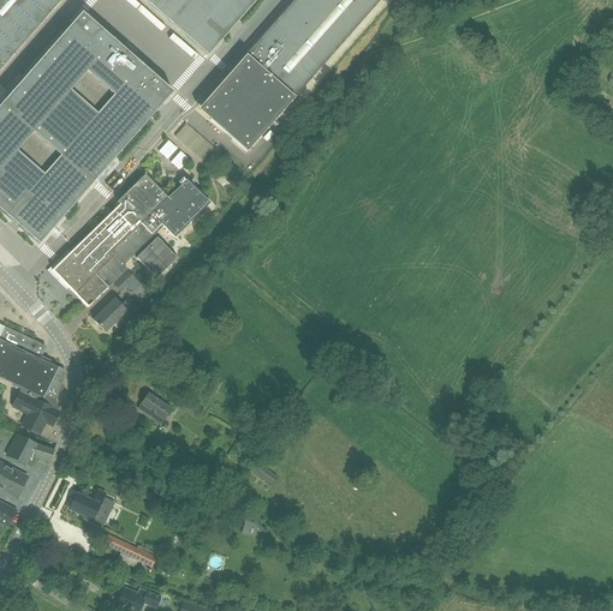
[(0,0),(0,67),(59,0),(0,0)]
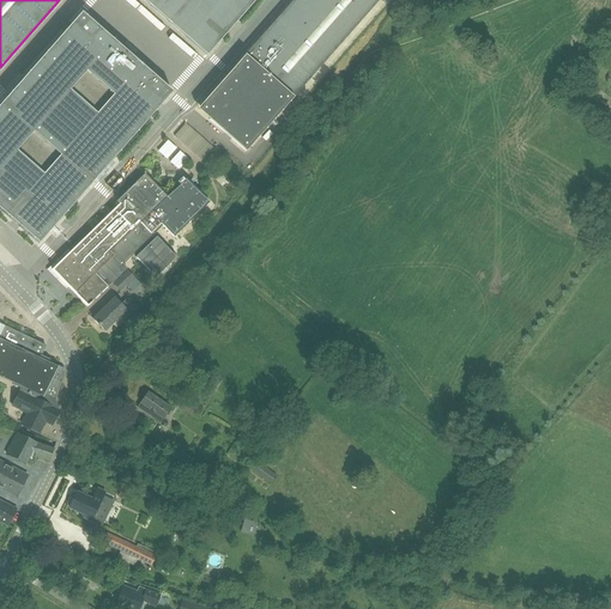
[(151,0),(209,49),(250,0),(151,0)]
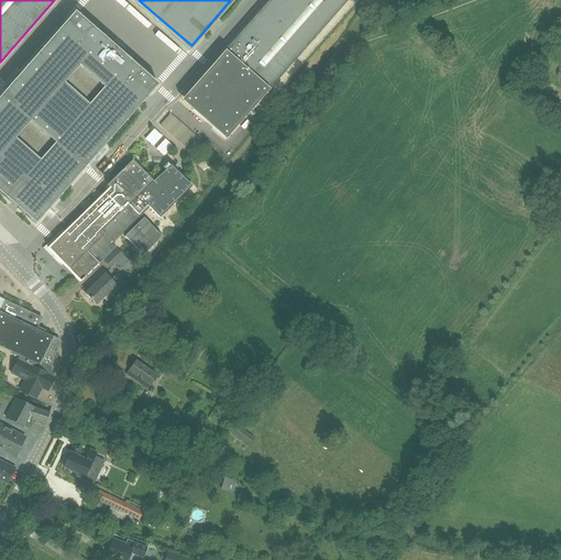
[(227,138),(345,0),(267,0),(184,98),(227,138)]
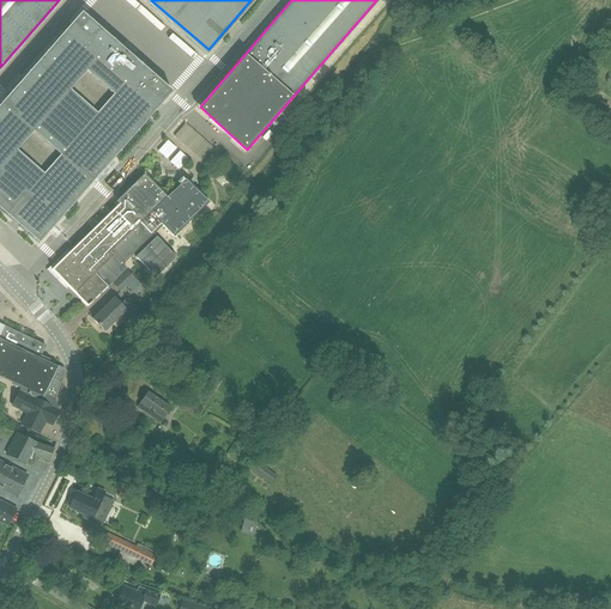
[(173,87),(83,8),(0,102),(0,203),(40,239),(173,87)]
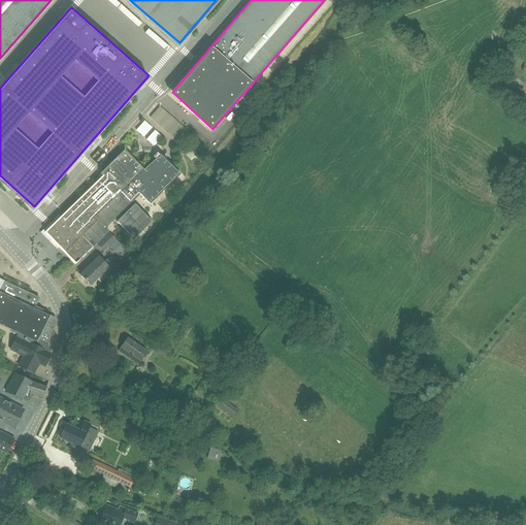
[(504,64),(496,73),(506,81),(514,72),(504,64)]
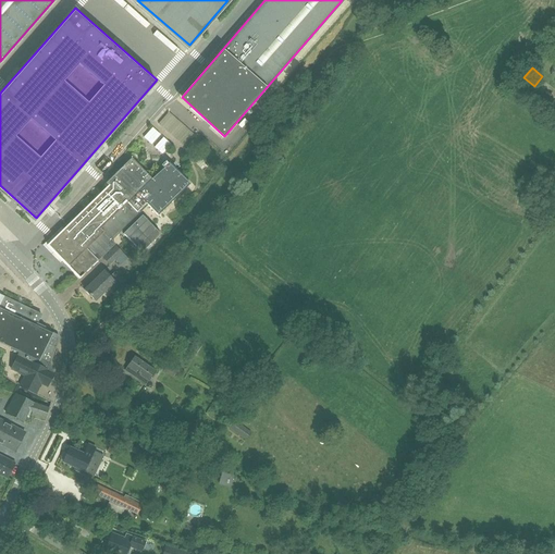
[(171,109),(160,121),(185,143),(195,131),(171,109)]
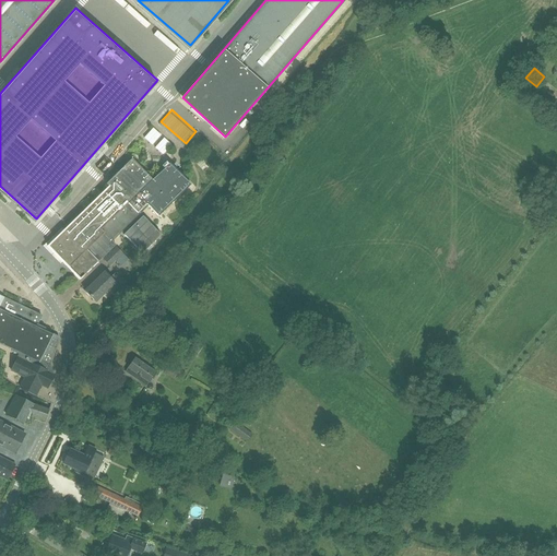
[(110,182),(49,243),(70,264),(82,276),(101,258),(118,241),(115,238),(149,203),(160,215),(190,181),(170,162),(154,176),(133,155),(108,180),(110,182)]
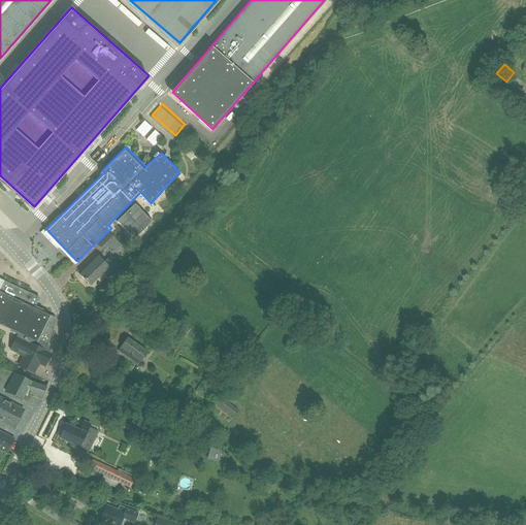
[(125,212),(122,216),(119,219),(136,236),(154,218),(136,201),(134,203),(125,212)]
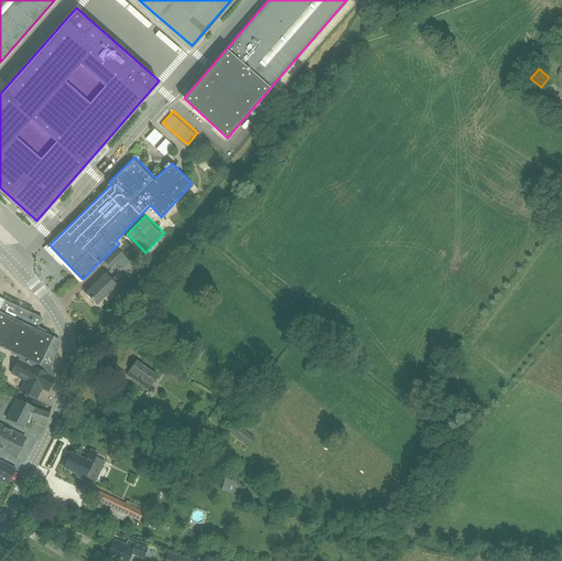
[(119,246),(106,259),(112,266),(126,252),(119,246)]
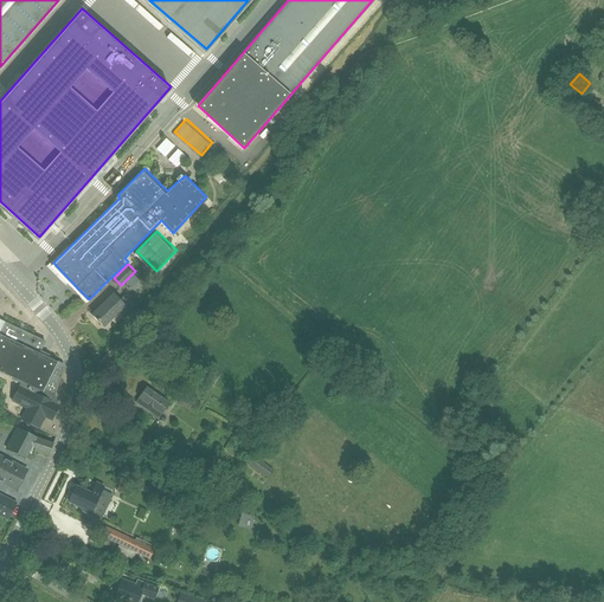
[(121,297),(115,291),(94,311),(105,323),(124,304),(127,306),(135,298),(128,291),(121,297)]
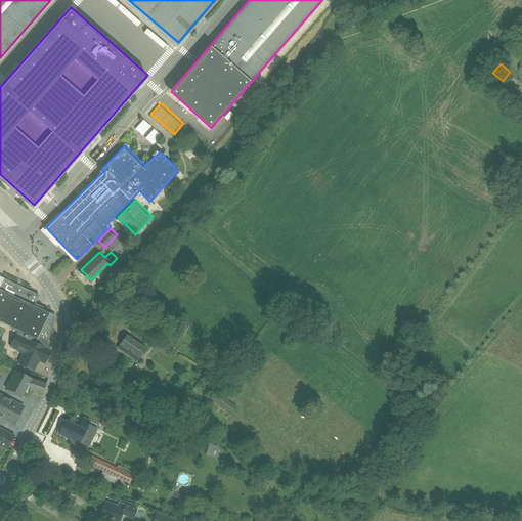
[(0,318),(19,329),(11,344),(25,350),(19,359),(35,367),(40,358),(46,360),(52,348),(49,339),(55,321),(57,314),(56,313),(55,312),(50,310),(37,302),(41,293),(5,275),(0,272),(0,318)]
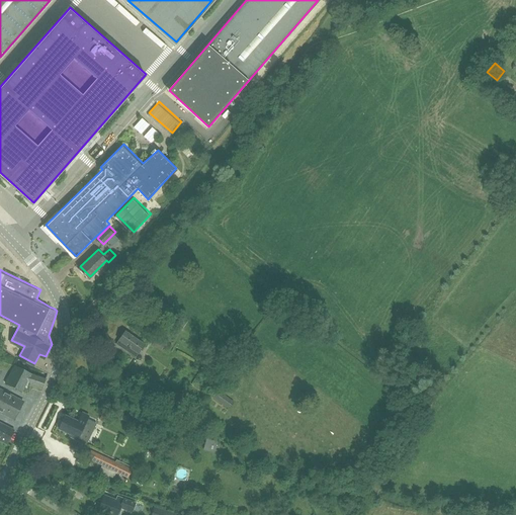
[(32,283),(41,288),(45,283),(35,278),(32,283)]
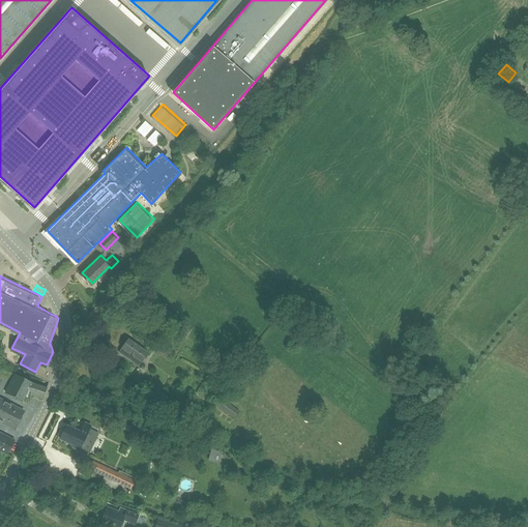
[(169,333),(156,351),(166,356),(178,339),(169,333)]
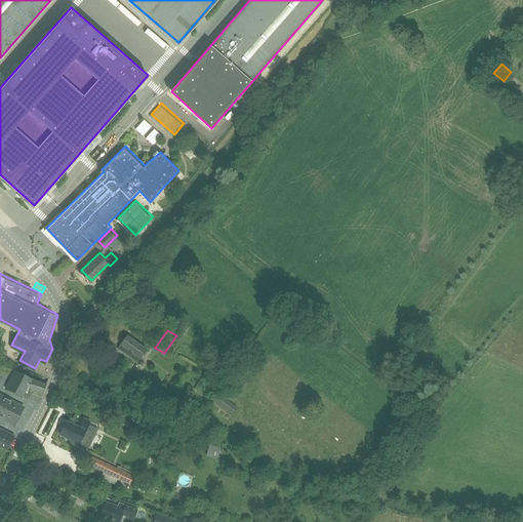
[(141,356),(148,347),(128,332),(119,346),(139,359),(142,356),(141,356)]
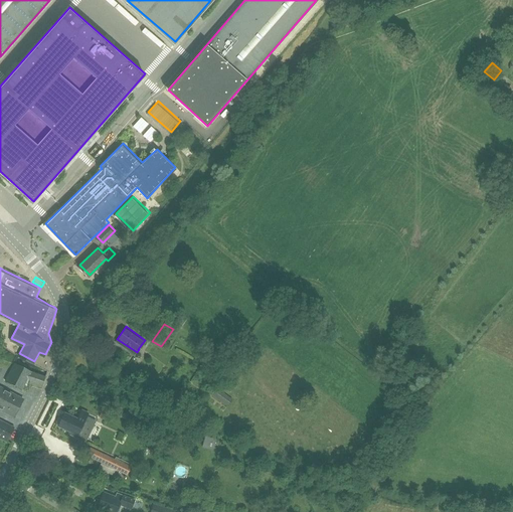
[(46,373),(31,369),(17,361),(8,378),(23,386),(26,382),(28,383),(30,380),(43,384),(46,373)]
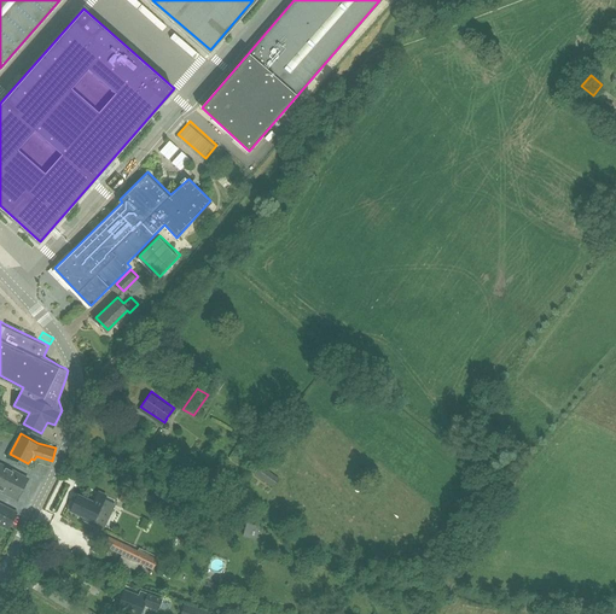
[(28,474),(0,460),(0,486),(17,496),(28,474)]
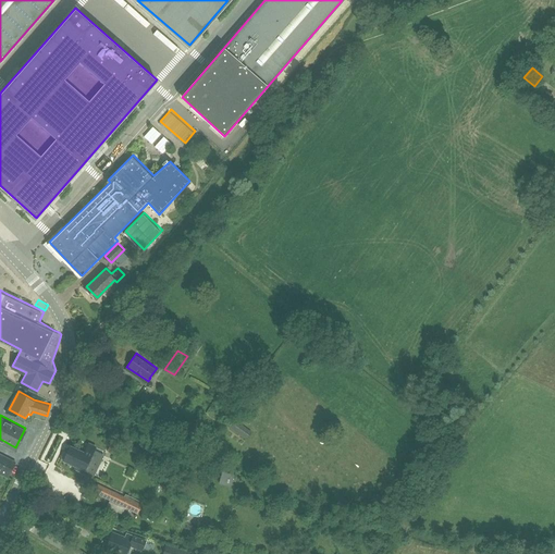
[(231,425),(247,436),(253,429),(235,417),(231,425)]
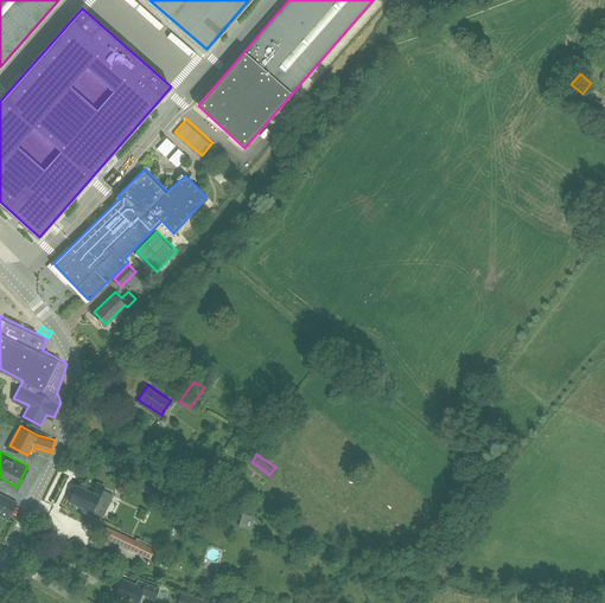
[(119,487),(127,491),(133,480),(125,476),(119,487)]
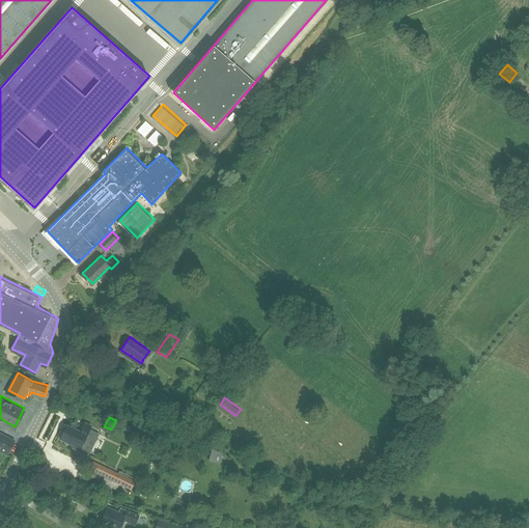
[(68,423),(62,437),(75,443),(74,445),(80,448),(88,432),(99,436),(103,428),(86,420),(81,429),(68,423)]
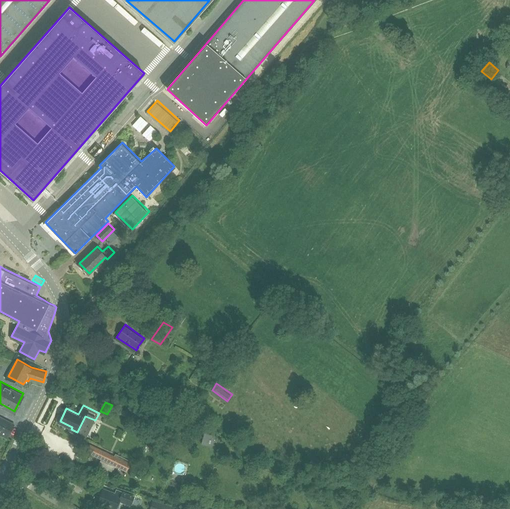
[(0,432),(7,436),(15,422),(2,415),(0,418),(0,432)]
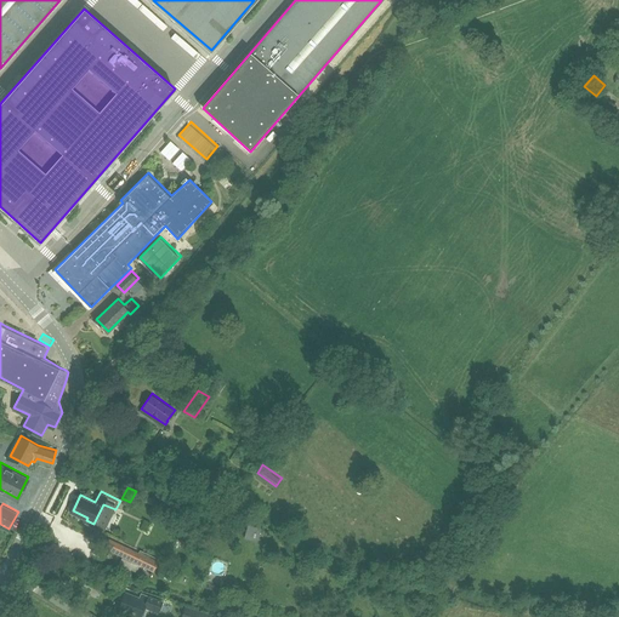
[(245,535),(257,538),(261,526),(249,523),(245,535)]
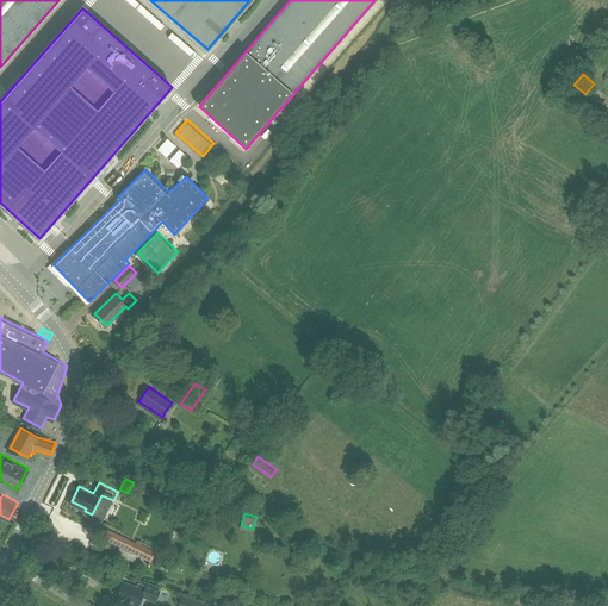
[(118,532),(109,528),(105,536),(115,541),(118,532)]
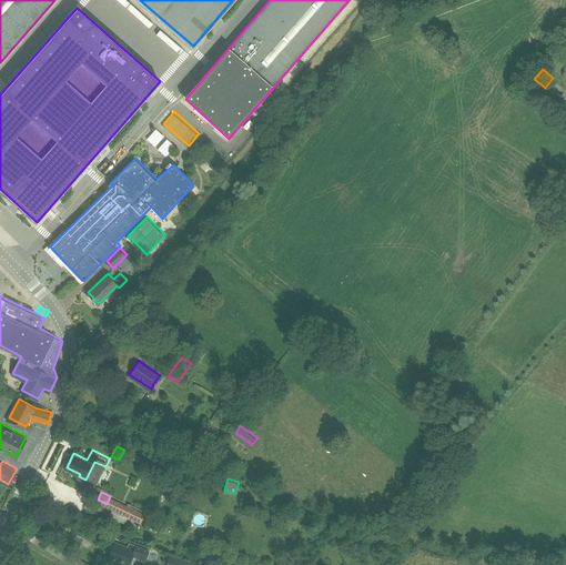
[(110,496),(107,504),(131,515),(141,520),(144,513),(134,508),(110,496)]
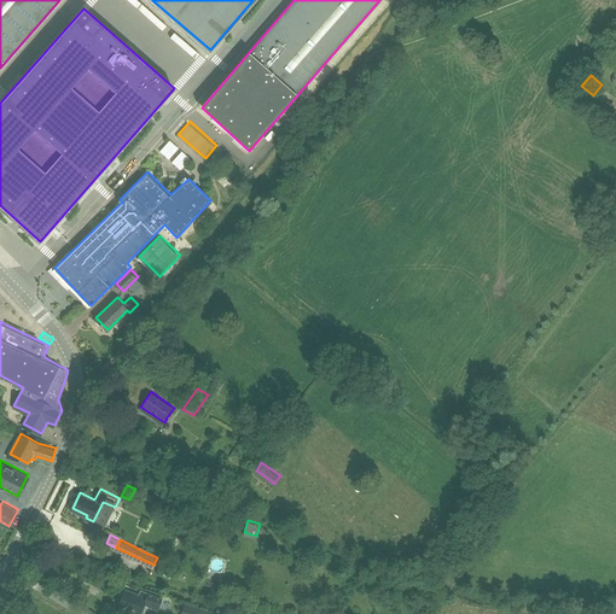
[(166,560),(160,571),(174,577),(179,567),(166,560)]
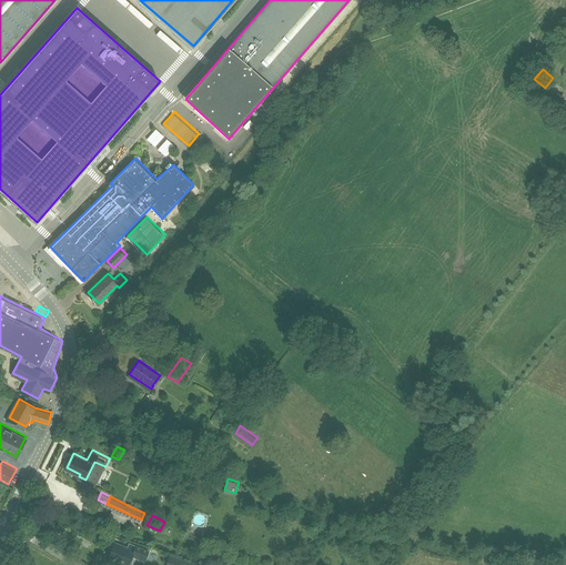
[(135,548),(117,541),(114,544),(113,544),(109,557),(125,564),(130,552),(133,553),(135,548)]
